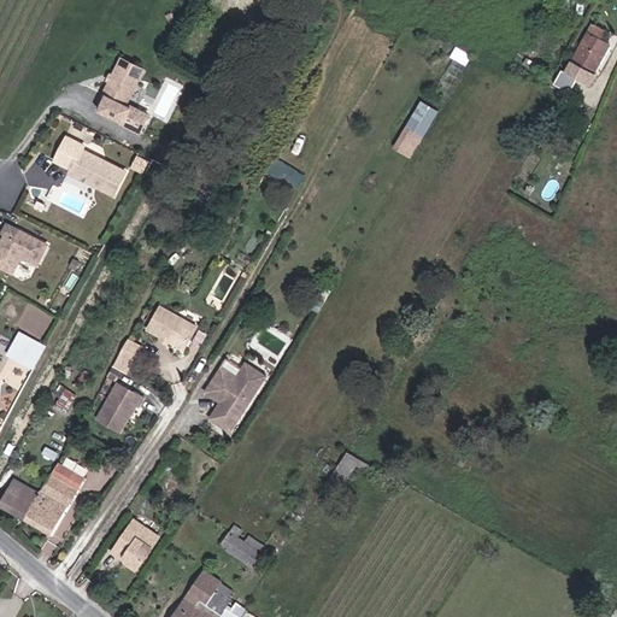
[(587,33),(571,62),(593,72),(609,46),(605,43),(609,36),(595,29),(592,35),(587,33)]
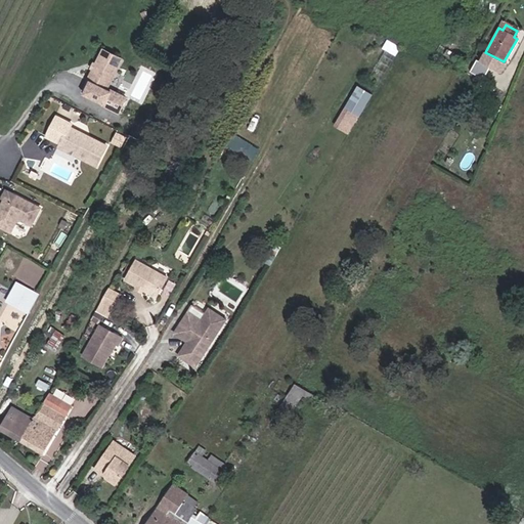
[(127,61),(107,50),(84,90),(106,103),(116,88),(113,86),(127,61)]
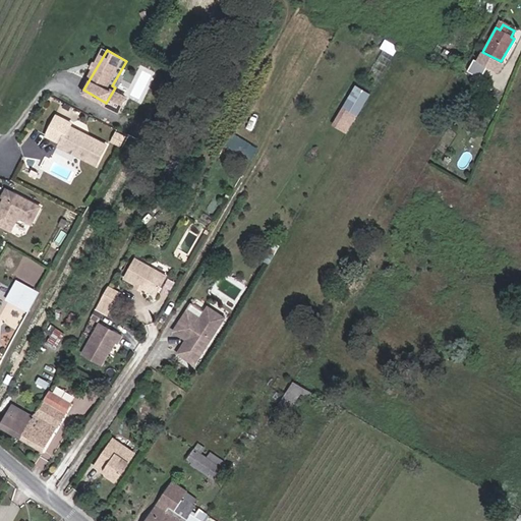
[(469,72),(479,78),(482,70),(472,65),(469,72)]
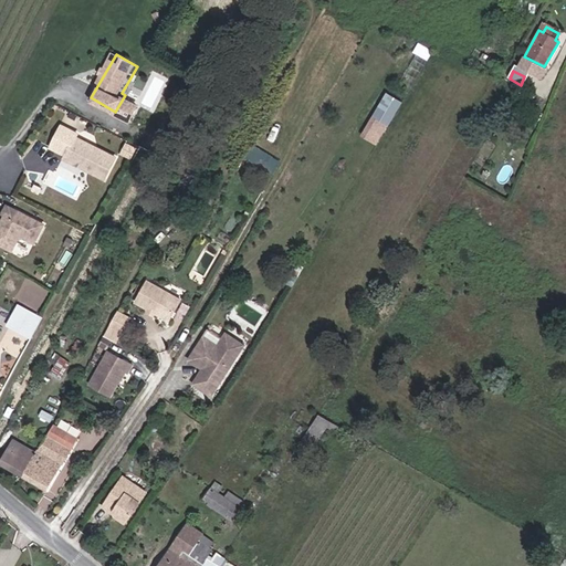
[(378,144),(404,101),(386,91),(362,135),(378,144)]
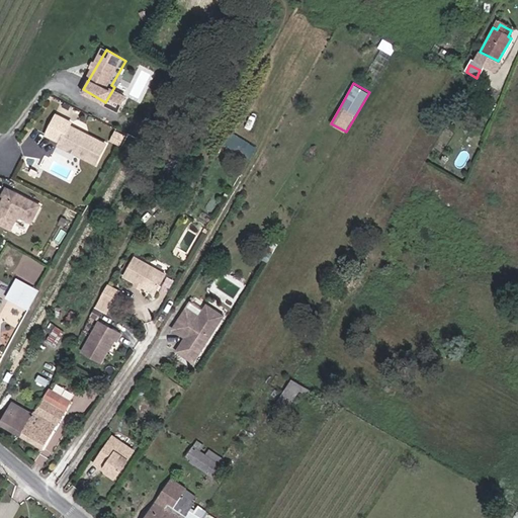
[(496,112),(482,105),(477,115),(491,122),(496,112)]
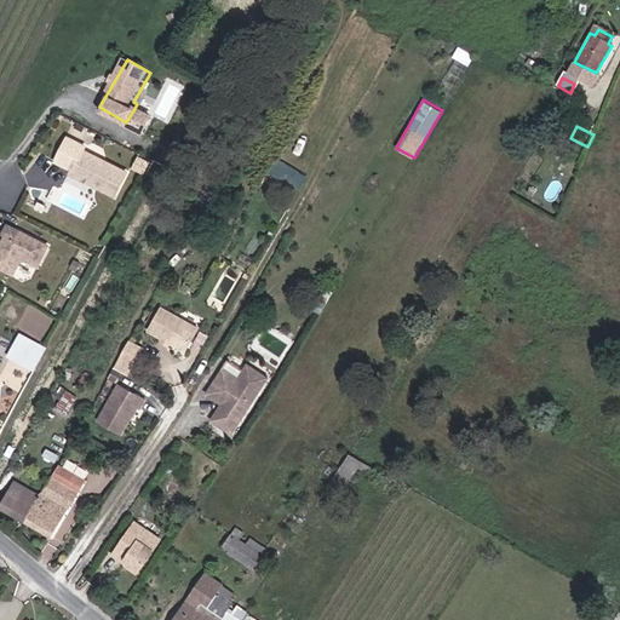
[(86,144),(69,133),(55,156),(70,166),(68,170),(110,195),(125,173),(84,148),(86,144)]
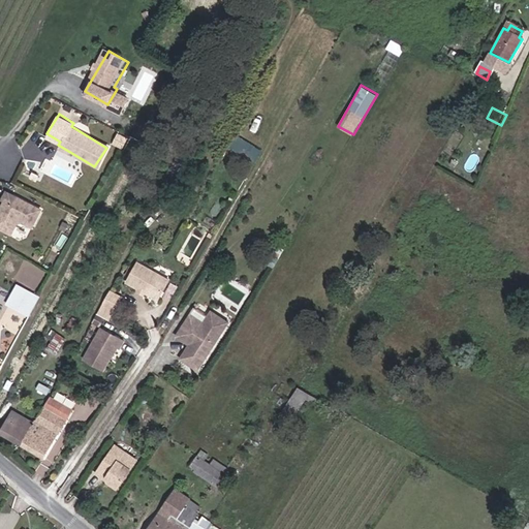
[(255,157),(258,146),(243,141),(239,152),(255,157)]
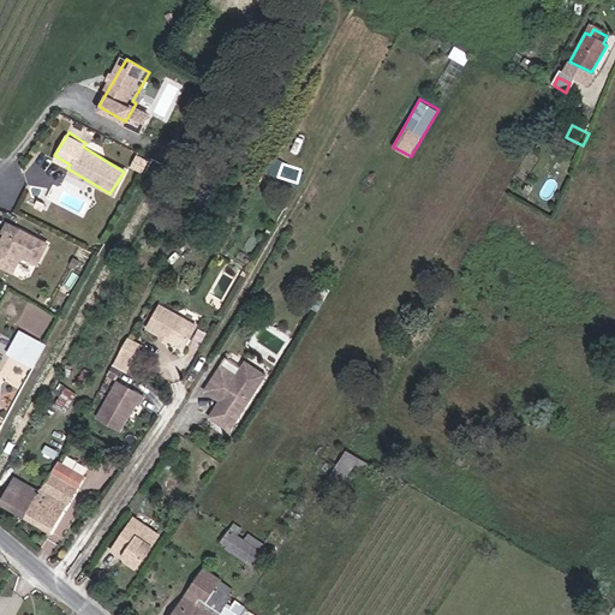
[(46,240),(7,216),(1,225),(5,226),(0,233),(0,260),(9,266),(16,254),(22,251),(34,258),(46,240)]
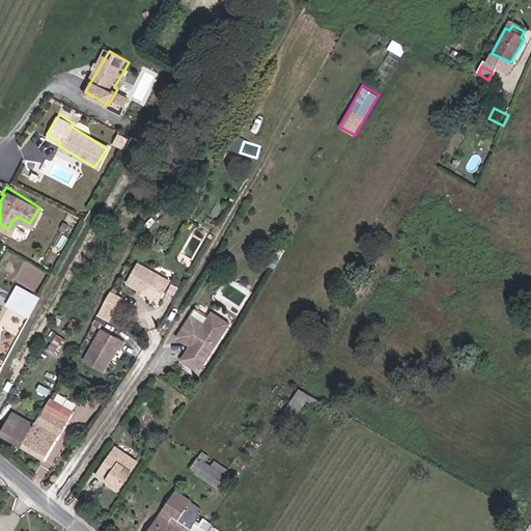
[(19,223),(12,234),(23,241),(29,229),(19,223)]
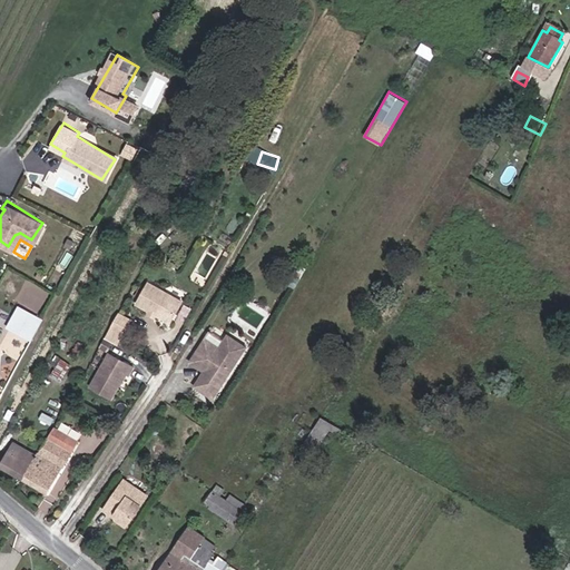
[(183,300),(149,281),(137,302),(150,310),(151,310),(170,321),(183,300)]
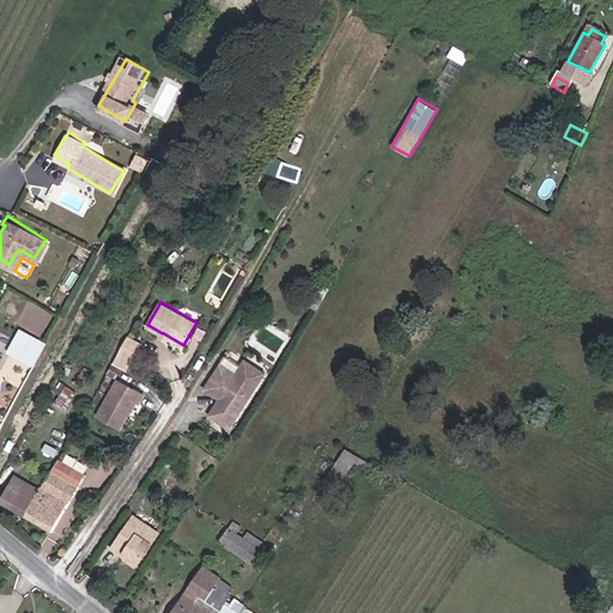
[(19,333),(10,351),(34,364),(46,340),(31,332),(28,338),(19,333)]
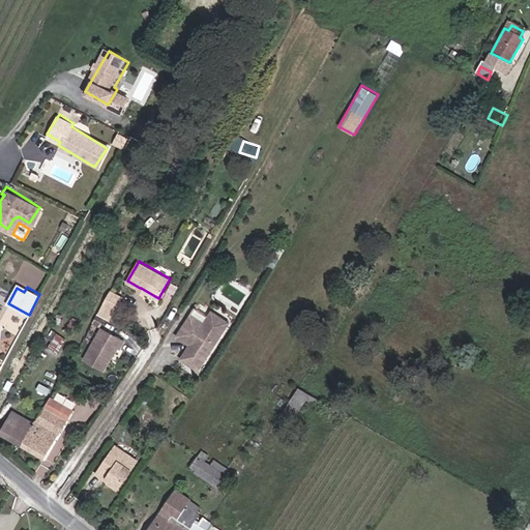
[(122,295),(111,289),(102,302),(114,308),(122,295)]
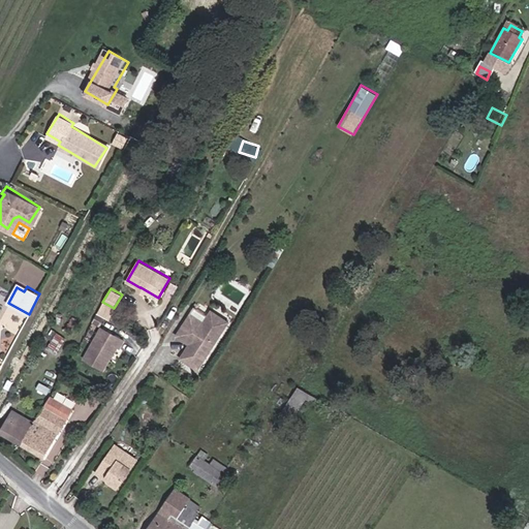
[(109,317),(114,308),(102,302),(97,311),(104,315),(109,317)]
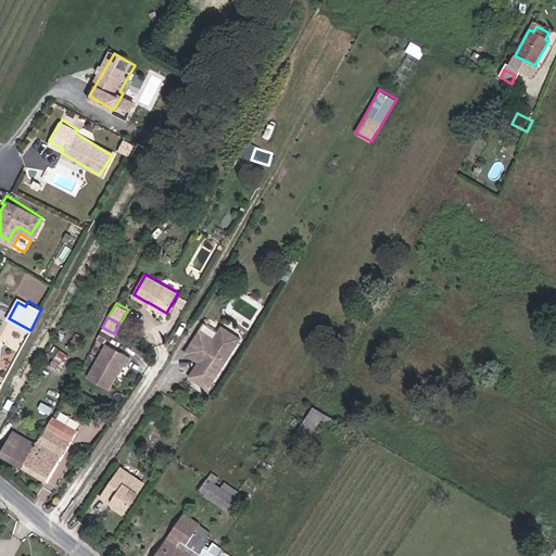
[(243,338),(224,325),(214,338),(201,329),(184,354),(198,363),(189,377),(209,389),(243,338)]
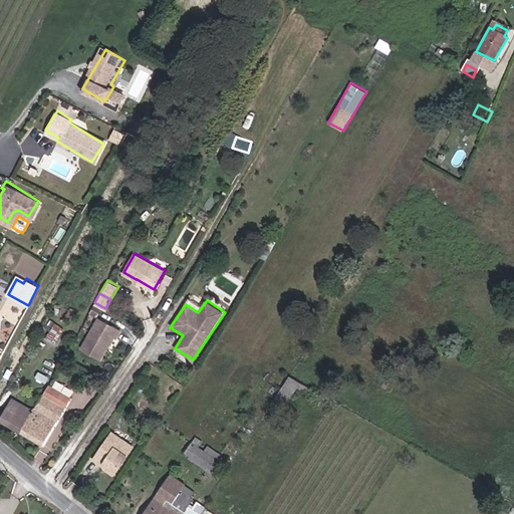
[(96,314),(101,306),(94,302),(89,310),(96,314)]
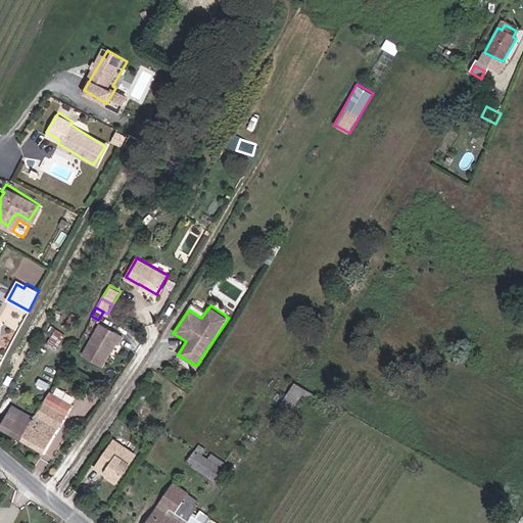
[(0,347),(8,353),(19,333),(0,321),(0,347)]
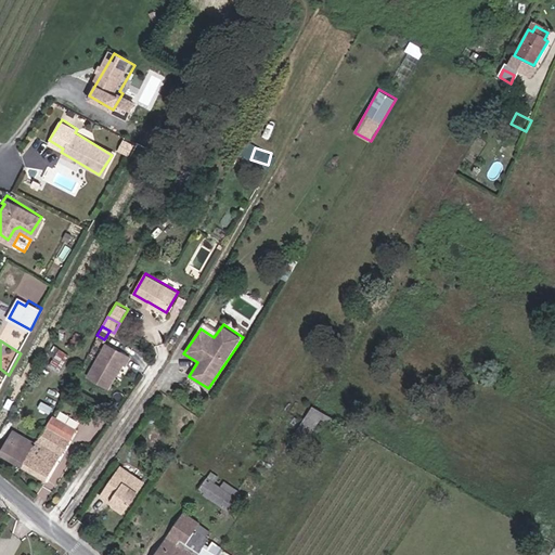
[(130,356),(106,341),(88,374),(108,386),(121,362),(125,363),(130,356)]
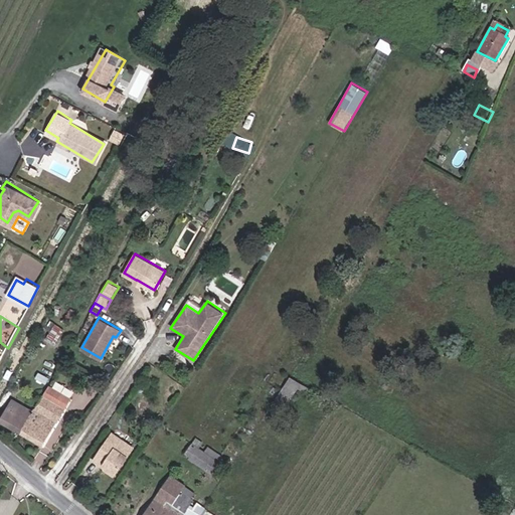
[(57,349),(66,334),(53,326),(49,333),(52,335),(48,343),(57,349)]
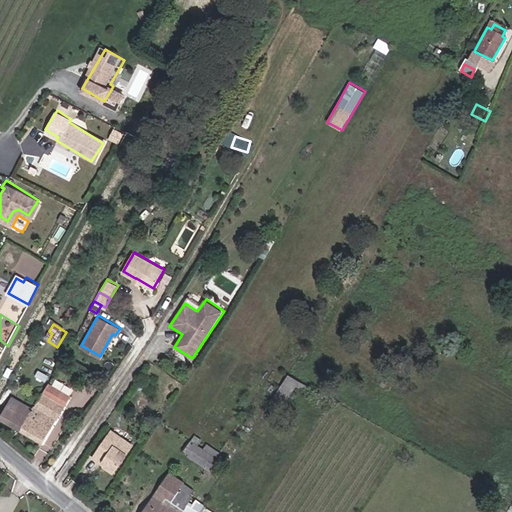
[(278,391),(290,397),(295,386),(305,391),(308,384),(287,373),(278,391)]
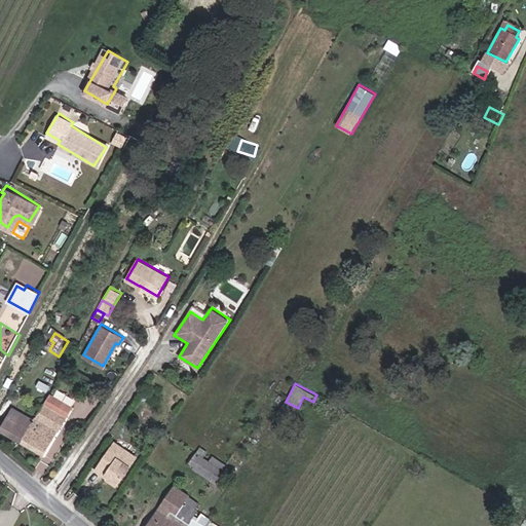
[(55,395),(74,405),(77,399),(59,388),(55,395)]
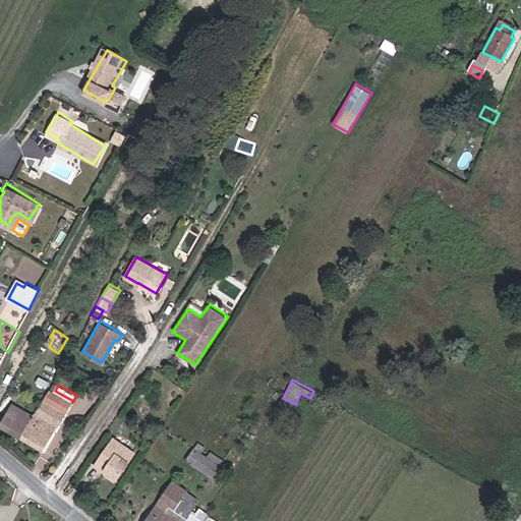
[(33,416),(20,439),(43,452),(70,403),(48,390),(33,416)]
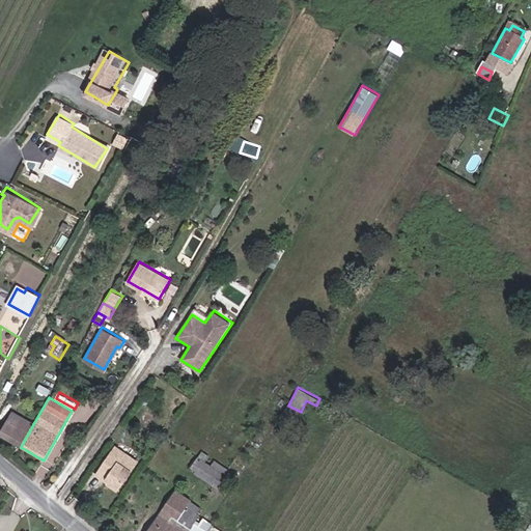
[(0,432),(0,436),(21,447),(33,424),(12,412),(0,432)]
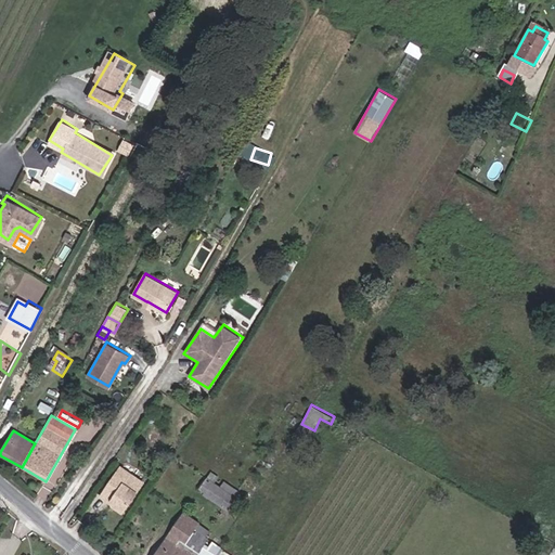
[(143,482),(121,467),(101,498),(124,513),(143,482)]
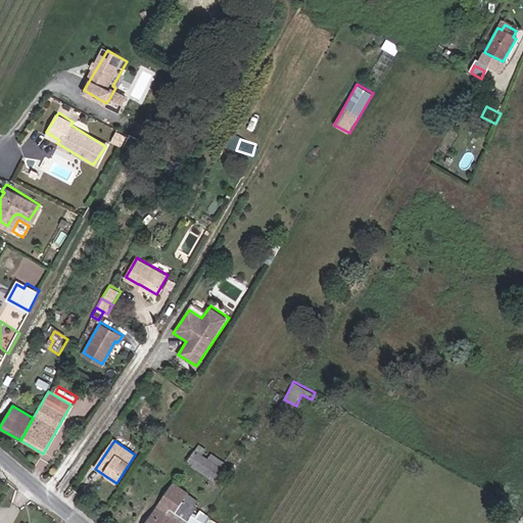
[(206,460),(221,470),(225,464),(210,454),(206,460)]
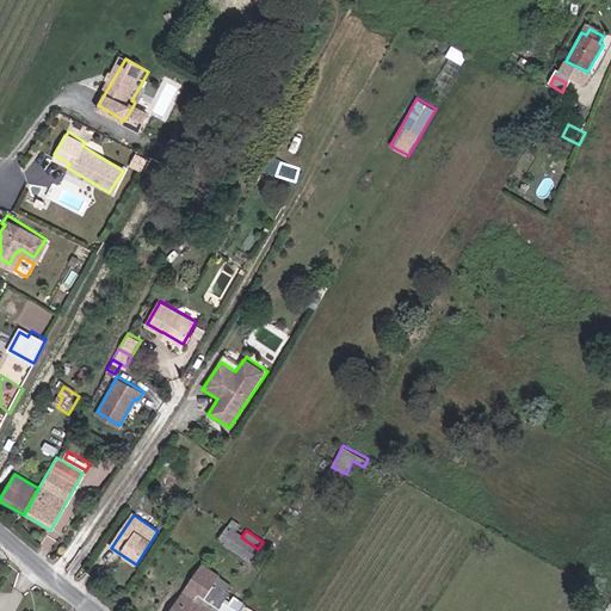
[(248,561),(258,549),(241,537),(234,531),(224,544),(248,561)]
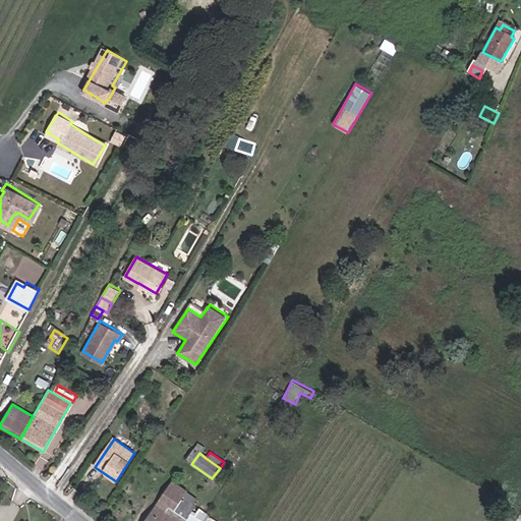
[(173,481),(169,487),(178,495),(184,498),(188,491),(173,481)]
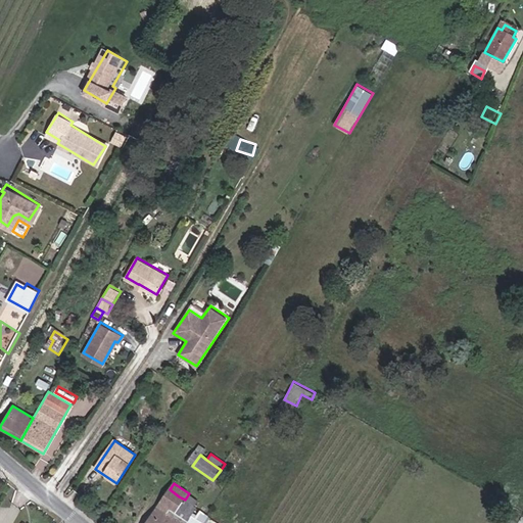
[(146,522),(160,522),(168,513),(179,496),(170,489),(146,522)]
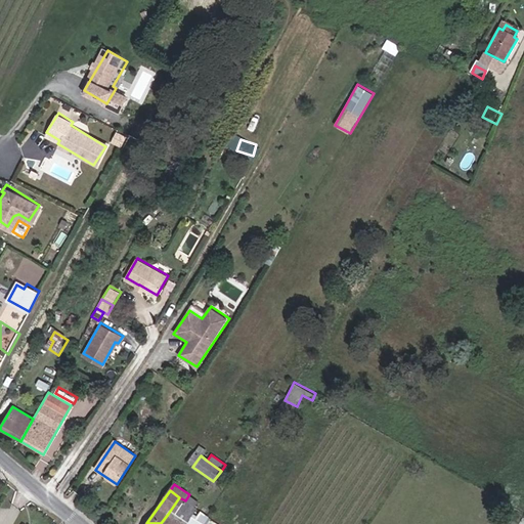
[(182,523),(168,514),(161,523),(182,523)]
